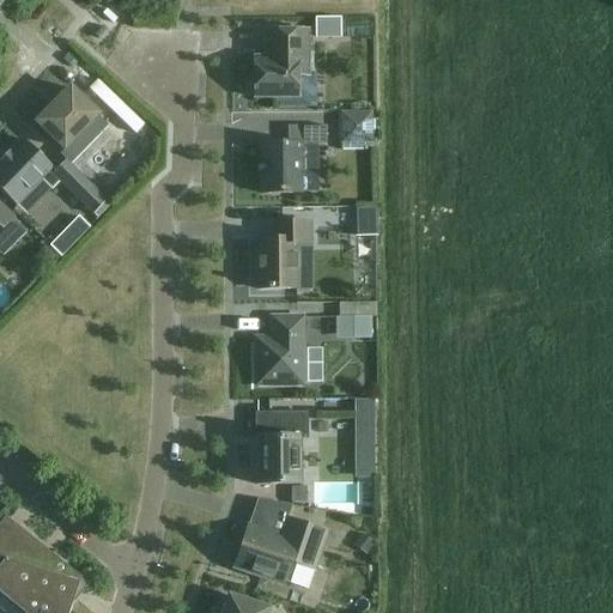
[(338,22),(313,22),(313,41),(338,41),(338,22)]
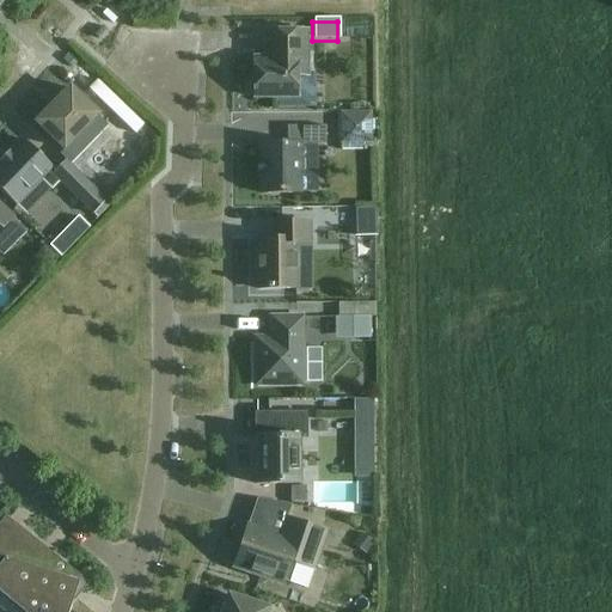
[(254,79),(250,83),(250,91),(254,95),(254,98),(279,98),(279,108),(316,108),(316,75),(307,75),(307,31),(264,31),(264,57),(254,59),(254,79)]
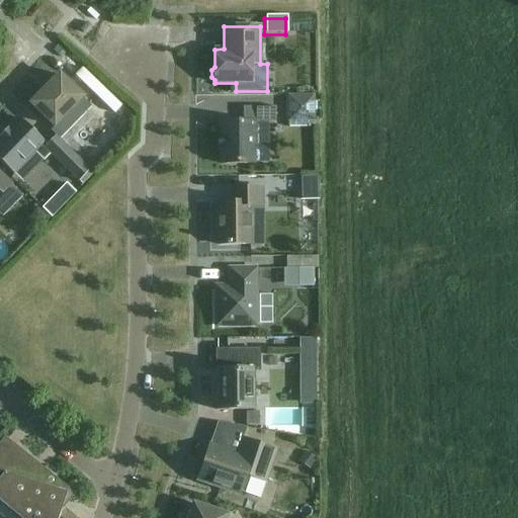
[(54,126),(82,97),(59,75),(30,104),(54,126)]
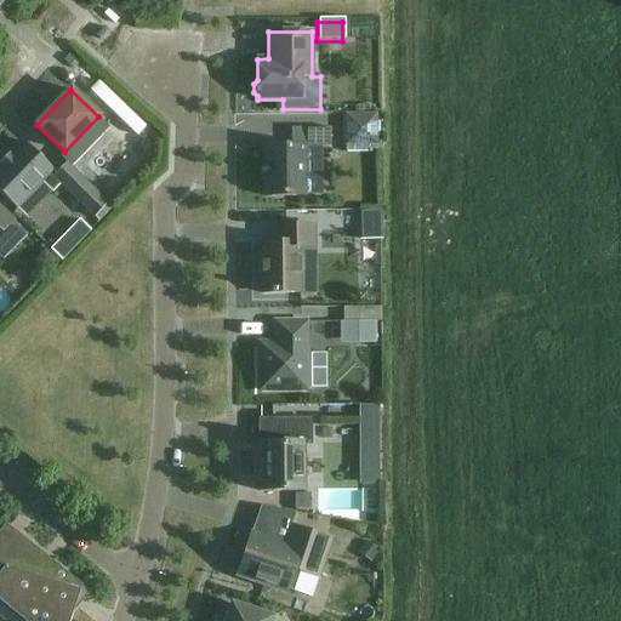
[(376,146),(376,115),(345,115),(345,146),(376,146)]
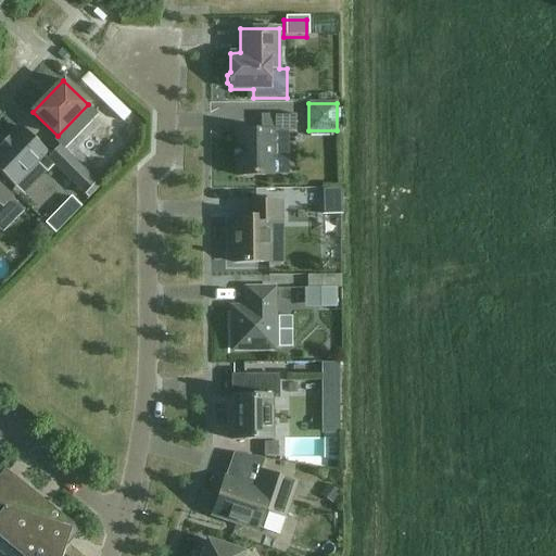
[(237,176),(273,176),(272,131),(295,131),(295,115),(261,115),(261,130),(237,130),(237,148),(236,148),(236,160),(237,159),(237,176)]
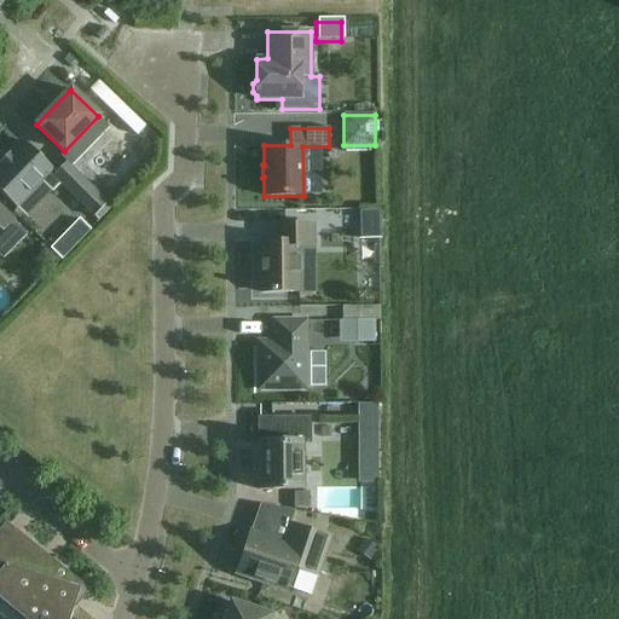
[(52,192),(61,184),(93,218),(108,203),(65,163),(56,173),(24,142),(10,156),(7,154),(0,161),(0,165),(0,166),(0,192),(16,208),(41,183),(52,192)]
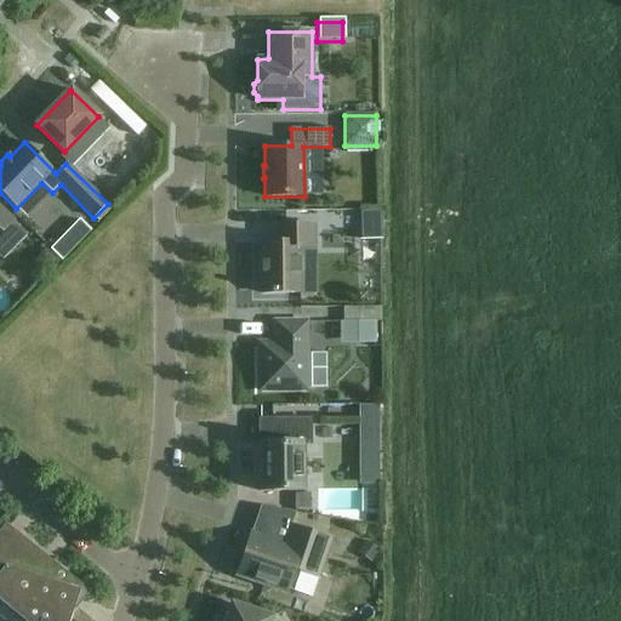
[(61,157),(69,165),(77,158),(68,149),(61,157)]
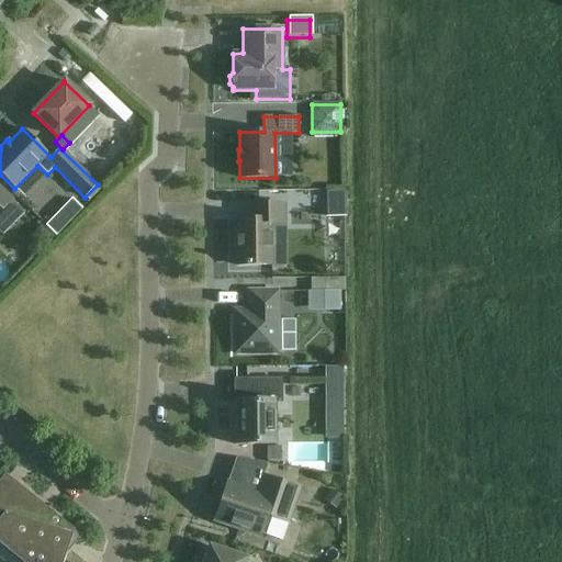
[(86,195),(90,200),(101,189),(98,184),(86,195)]
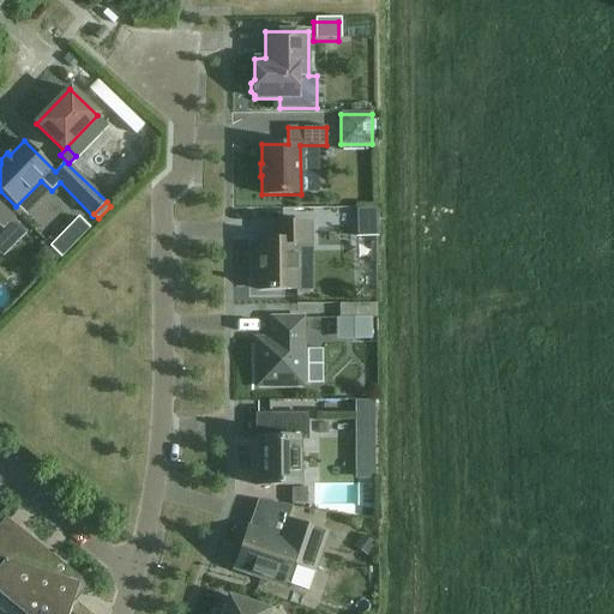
[(0,232),(14,218),(13,217),(10,215),(0,203),(0,232)]
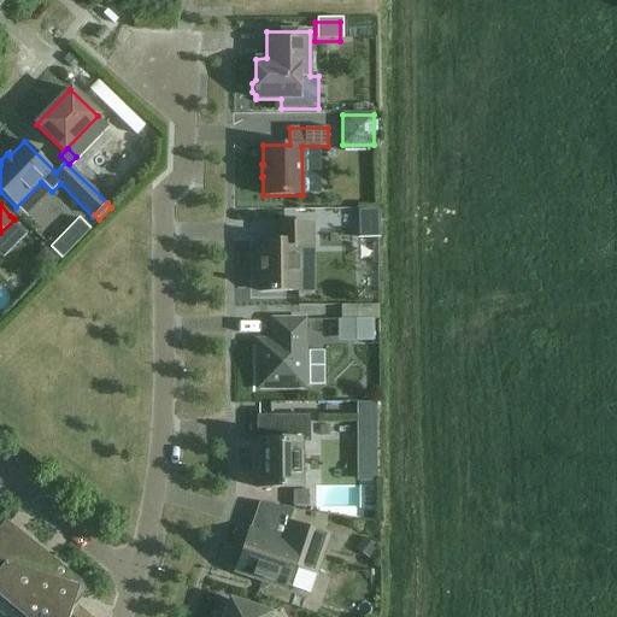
[(357,210),(358,239),(378,239),(377,209),(357,210)]
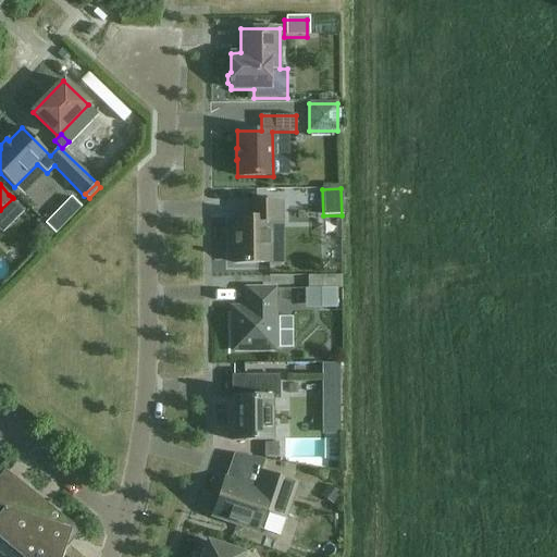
[(71,198),(45,224),(54,234),(65,223),(74,213),(81,208),(71,198)]
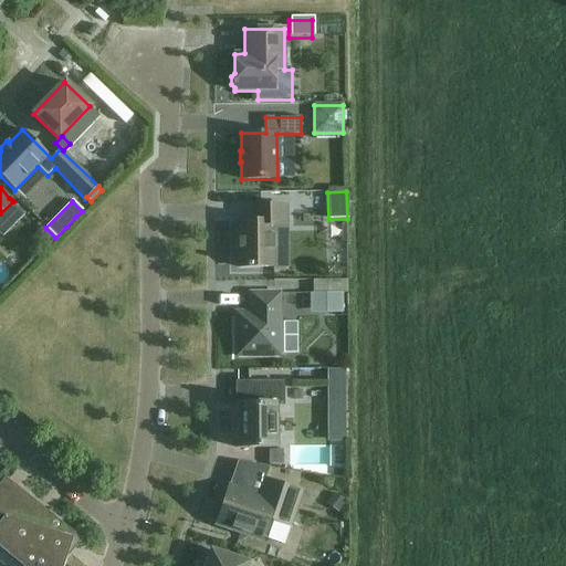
[(238,268),(273,268),(273,226),(286,226),(286,206),(251,206),(251,221),(236,221),(236,240),(238,240),(238,268)]
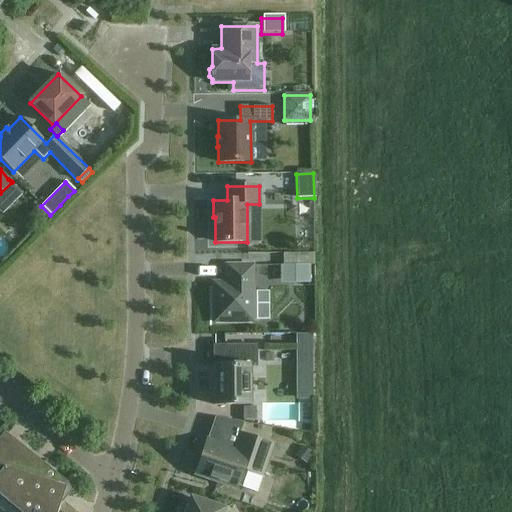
[(32,209),(32,218),(36,222),(45,213),(37,205),(32,209)]
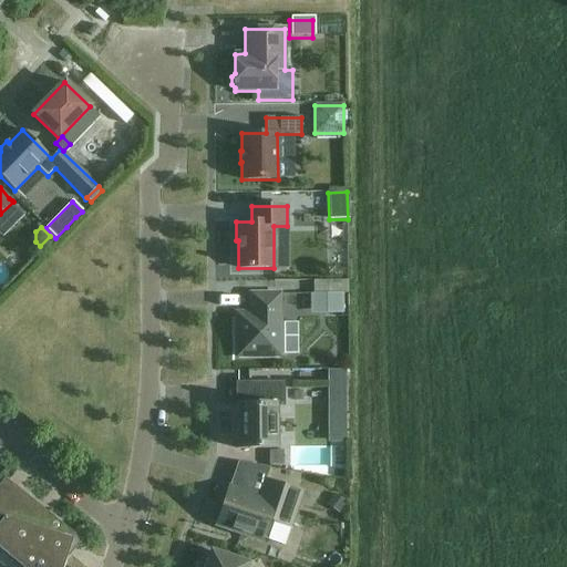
[(237,357),(280,357),(279,295),(251,295),(251,313),(236,313),(237,357)]
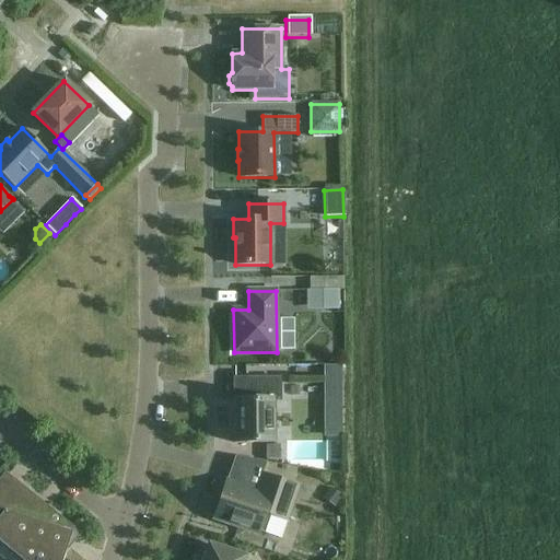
[(335,291),(310,291),(310,306),(335,306),(335,291)]
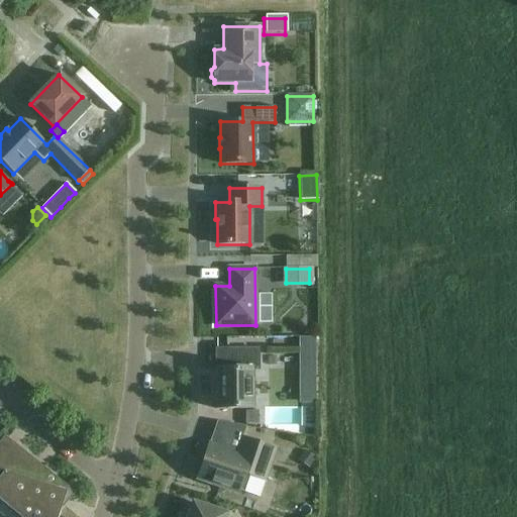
[(216,409),(252,409),(252,370),(259,370),(257,349),(225,349),(226,369),(216,369),(216,409)]
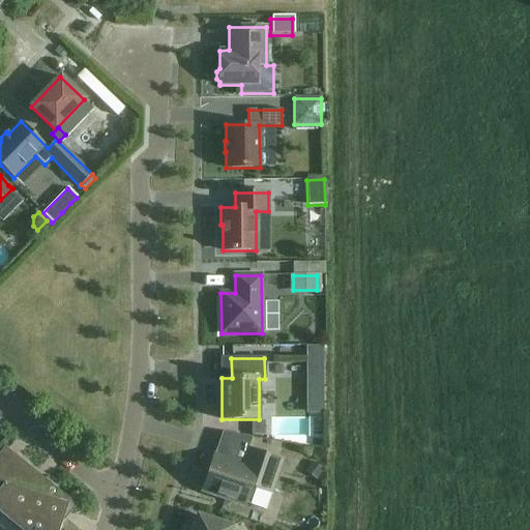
[(325,391),(325,358),(312,358),(312,391),(325,391)]
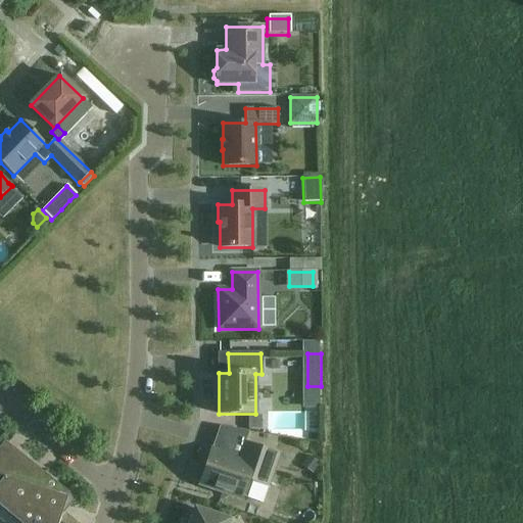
[(259,416),(247,417),(247,429),(260,429),(259,416)]
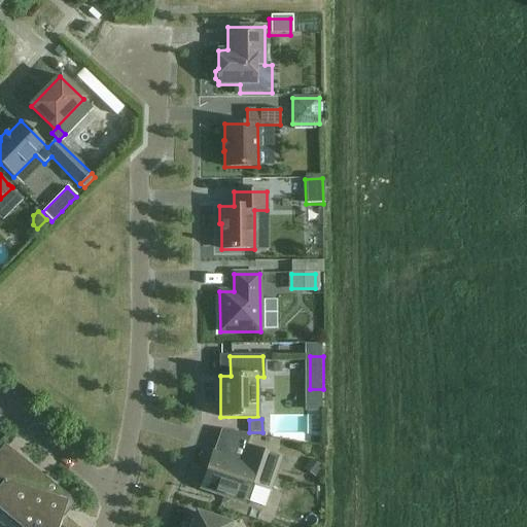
[(29,526),(61,490),(4,445),(0,450),(0,481),(5,483),(0,488),(0,511),(19,526),(29,526)]
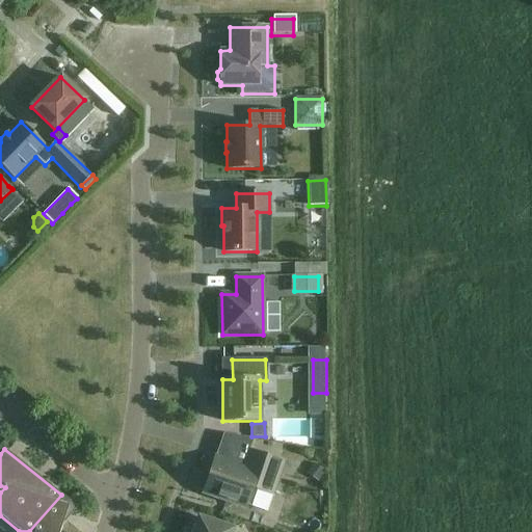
[(203,494),(244,507),(251,487),(272,495),(284,462),(248,450),(243,466),(215,456),(203,494)]
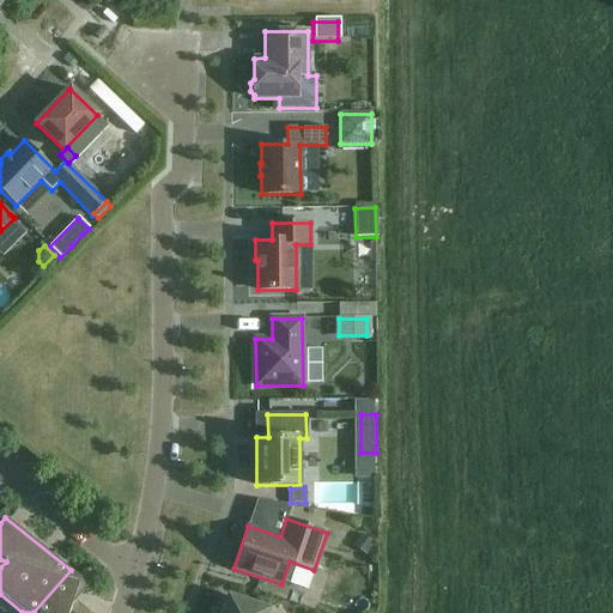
[(362,534),(353,545),(366,554),(375,544),(362,534)]
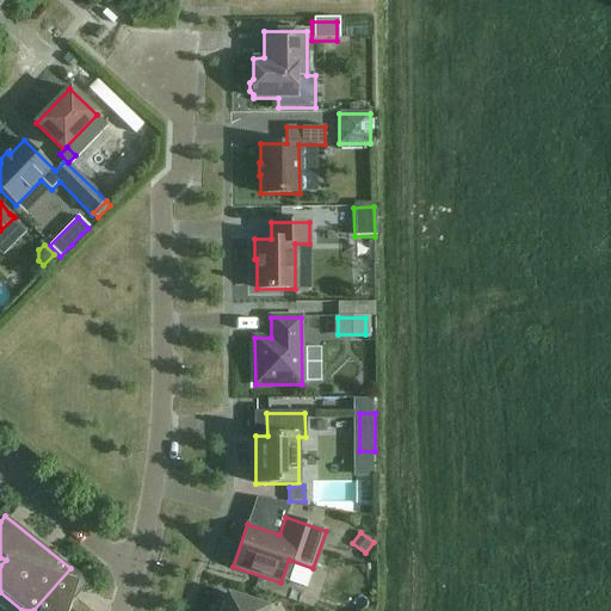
[(34,610),(68,610),(71,604),(88,582),(71,568),(34,610)]
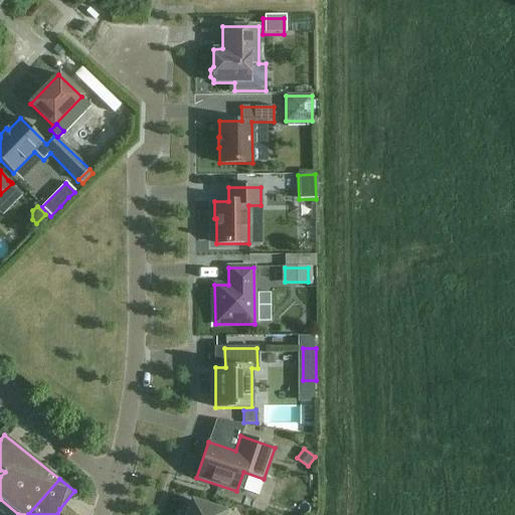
[(223,514),(224,513),(192,502),(187,514),(223,514)]
